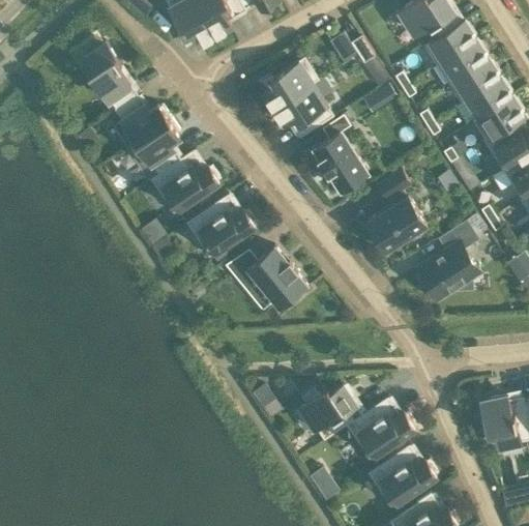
[(144,0),(126,0),(144,17),(152,7),(144,0)]
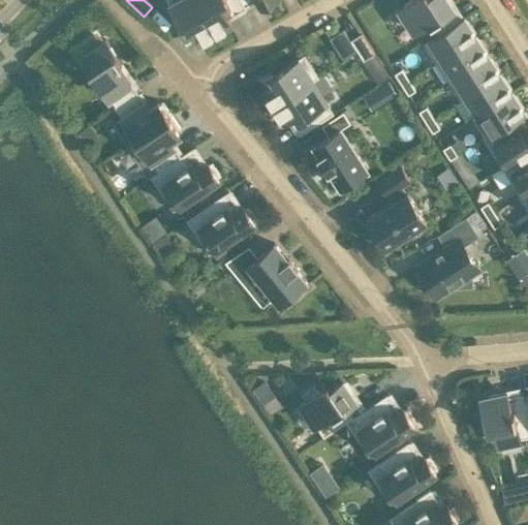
[(200,45),(215,37),(193,0),(167,0),(165,2),(183,33),(181,35),(186,44),(194,40),(196,44),(199,42),(200,45)]
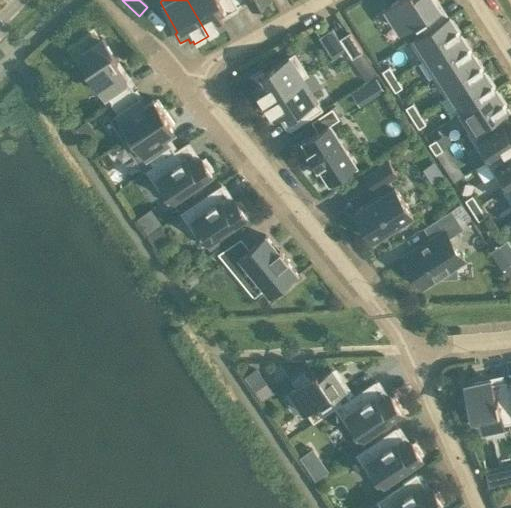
[(187,0),(208,36),(221,29),(220,26),(223,24),(221,20),(237,11),(236,9),(230,0),(187,0)]
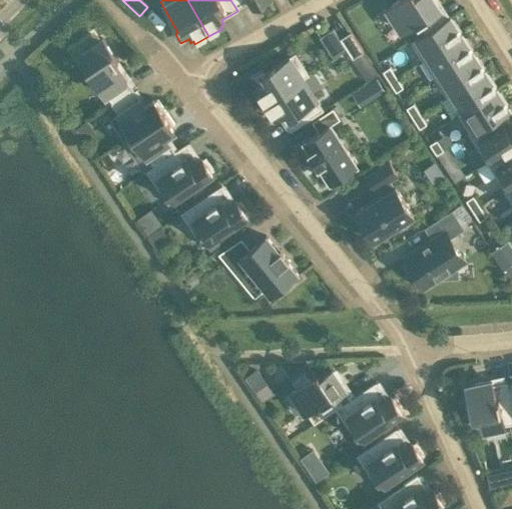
[(230,0),(236,9),(248,2),(253,11),(266,4),(265,2),(267,0),(230,0)]
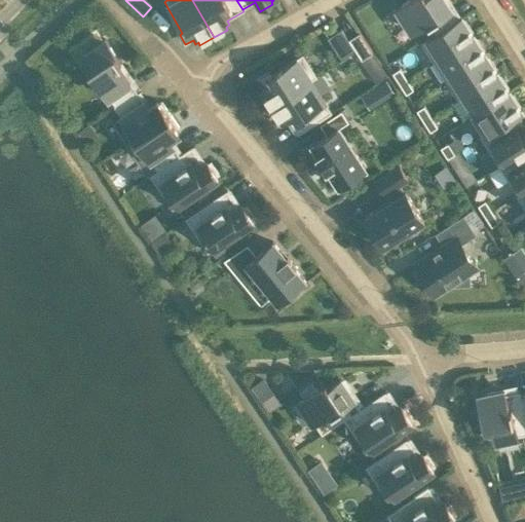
[(426,24),(434,36),(456,22),(441,0),(413,0),(397,11),(411,34),(426,24)]
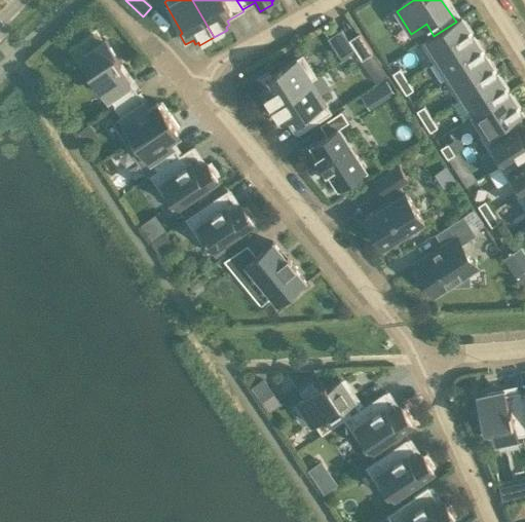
[(419,45),(432,65),(473,39),(459,20),(456,22),(434,36),(419,45)]
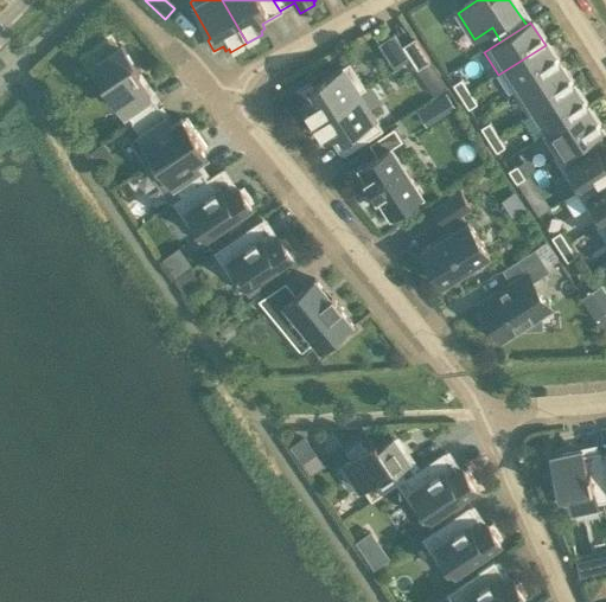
[(413,40),(401,49),(416,72),(428,64),(413,40)]
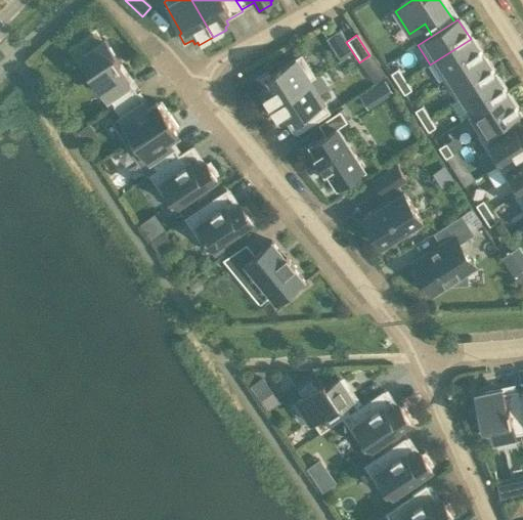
[(430,65),(442,83),(482,57),(471,39),(430,65)]
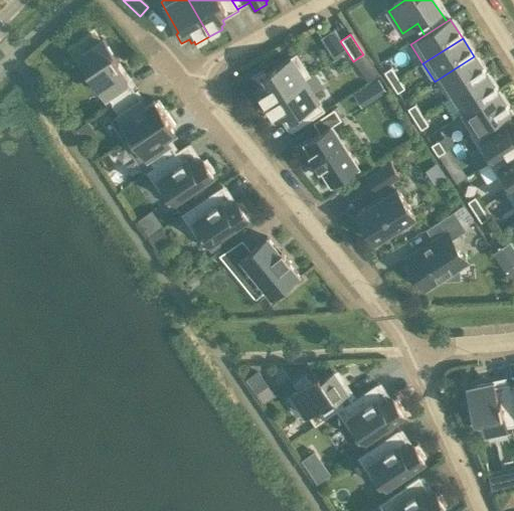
[(102,92),(112,106),(112,107),(133,93),(116,66),(118,64),(102,41),(83,54),(93,67),(88,70),(90,74),(84,78),(96,95),(102,92)]
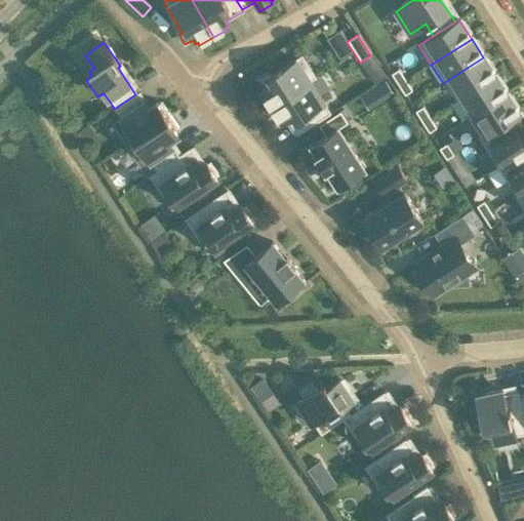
[(374,62),(370,55),(360,63),(364,68),(374,62)]
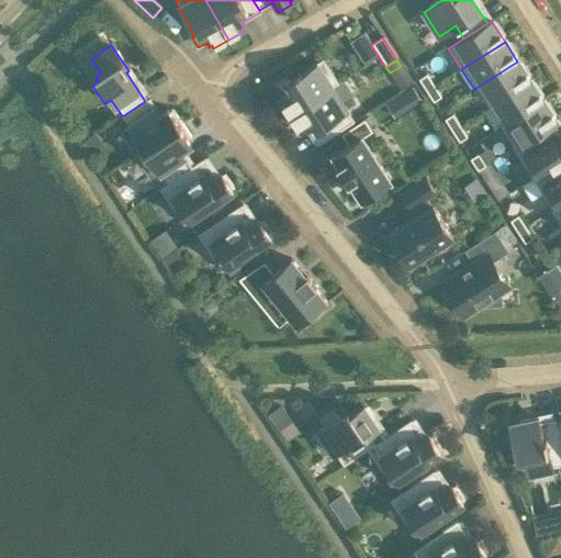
[(279,102),(288,116),(316,98),(316,99),(323,95),(332,89),(338,85),(323,60),(290,81),(288,79),(278,86),(283,95),(279,97),(281,100),(279,102)]
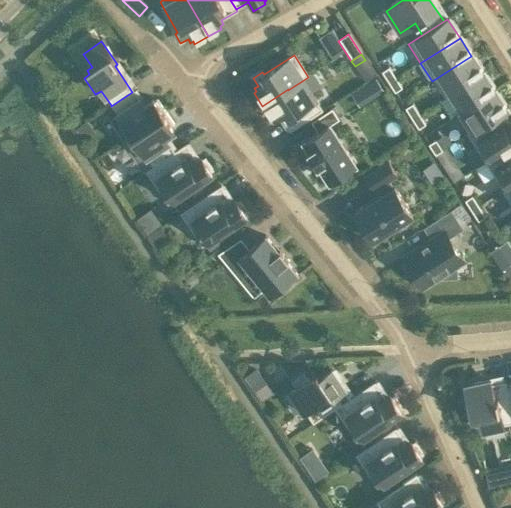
[(445,101),(451,97),(450,96),(483,74),(471,56),(432,81),(445,101)]
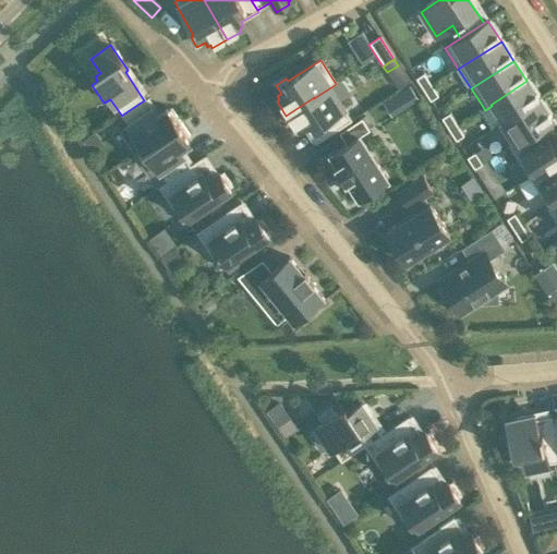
[(415,81),(423,92),(430,87),(423,76),(415,81)]
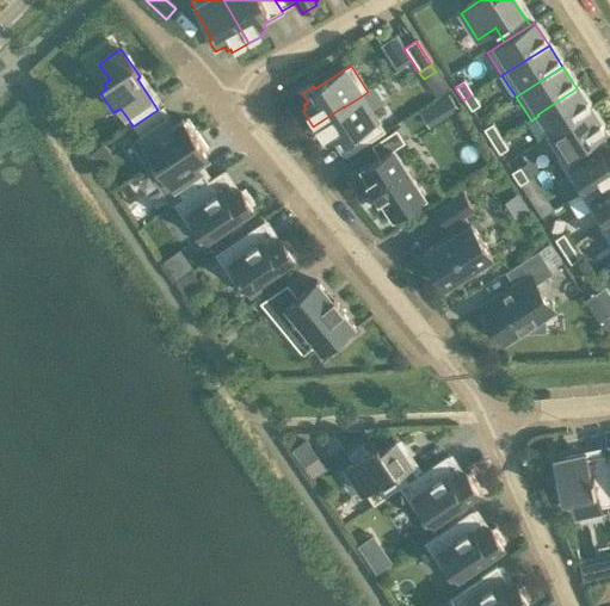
[(591,111),(577,88),(537,115),(538,116),(552,136),(591,111)]
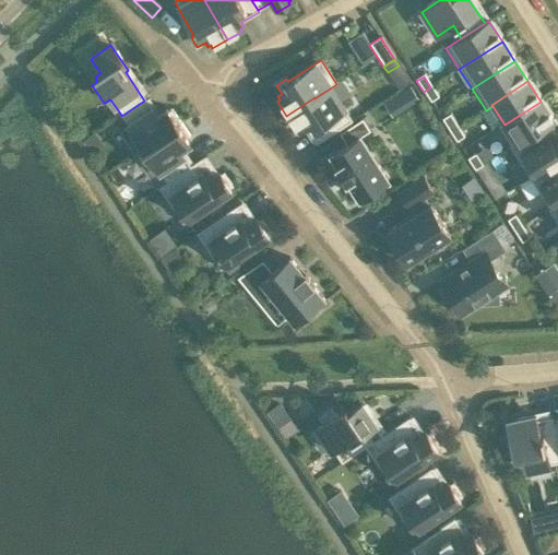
[(407,108),(417,102),(408,87),(399,94),(407,108)]
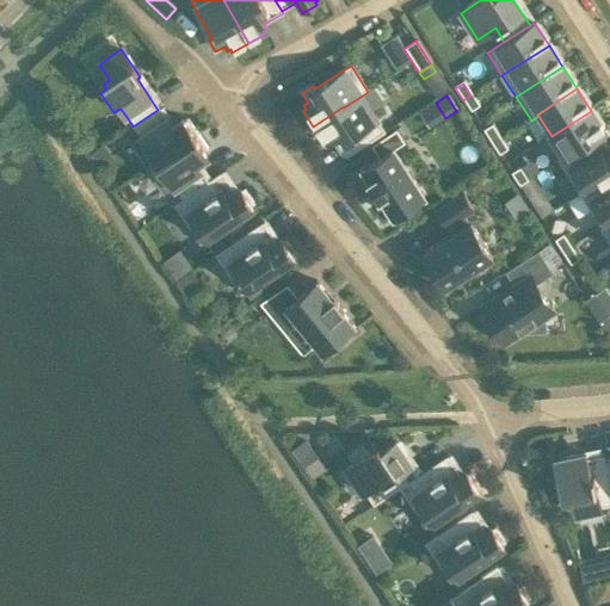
[(479,107),(470,96),(463,100),(470,112),(479,107)]
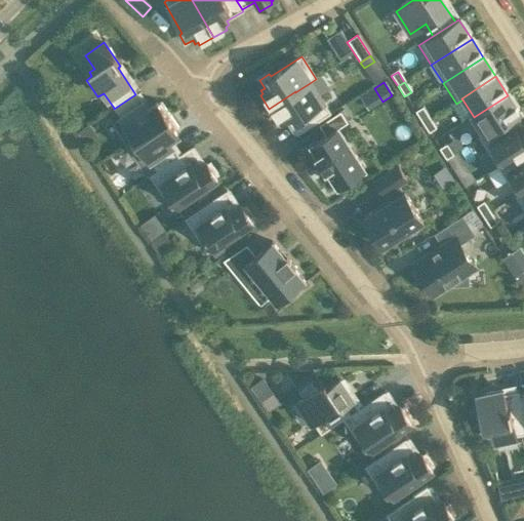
[(301,88),(295,92),(295,91),(269,109),(277,122),(279,120),(281,123),(286,120),(296,136),(330,115),(310,83),(301,88)]
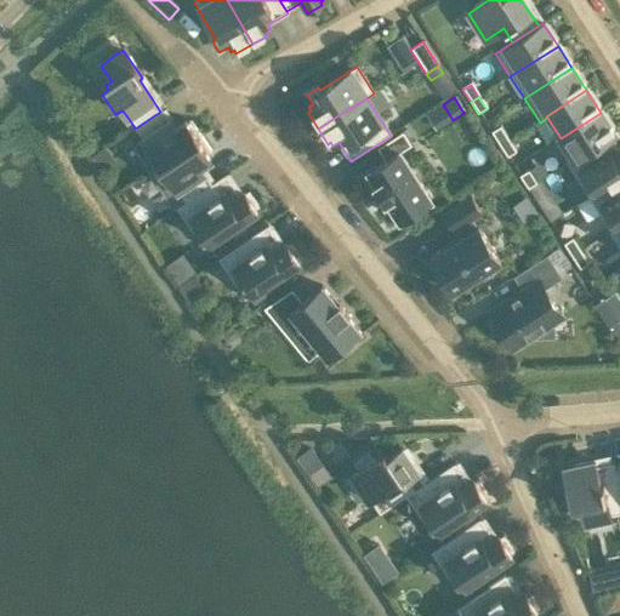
[(148,174),(155,169),(200,138),(189,124),(187,125),(185,123),(174,130),(160,112),(135,129),(135,127),(134,129),(142,142),(131,148),(148,174)]
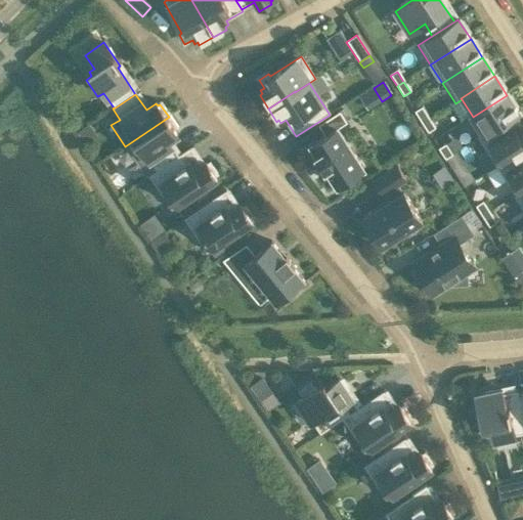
[(478,140),(513,118),(519,114),(507,95),(473,117),(466,121),(478,139),(477,139),(478,140)]
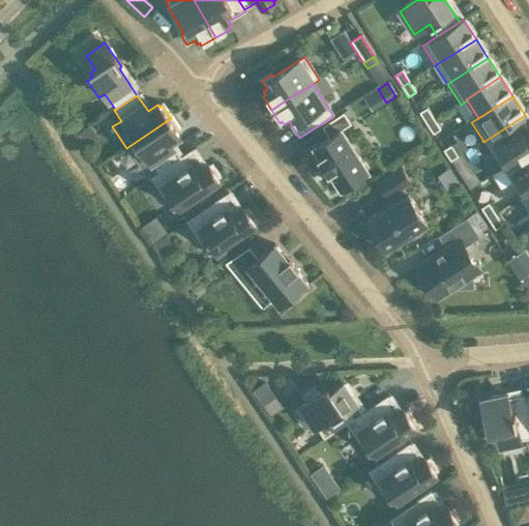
[(419,115),(425,125),(433,120),(425,110),(419,115)]
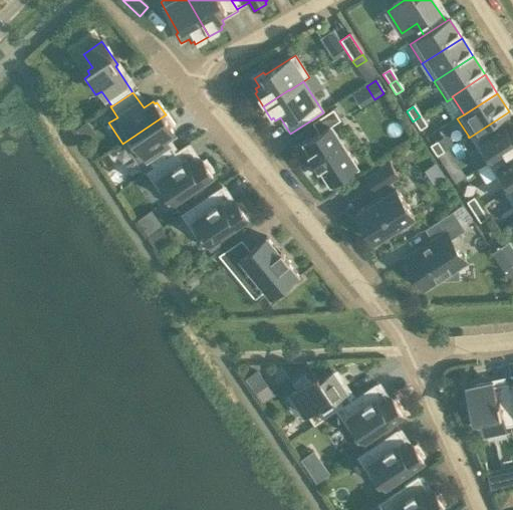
[(317,134),(303,143),(311,155),(309,155),(317,168),(318,167),(330,184),(355,168),(329,128),(339,121),(331,110),(310,123),(317,134)]
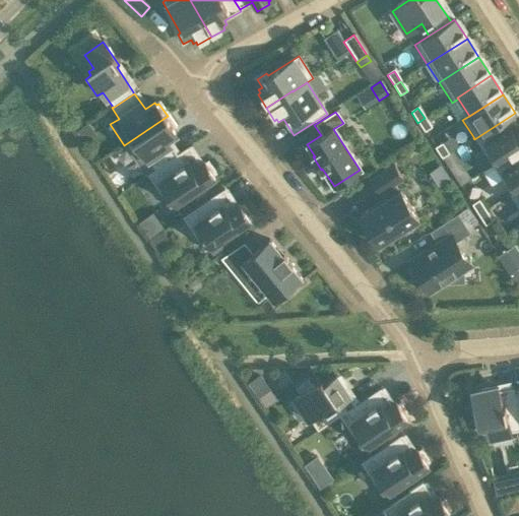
[(176,129),(168,116),(130,141),(124,145),(145,177),(147,176),(154,171),(177,155),(166,140),(176,133),(174,131),(176,129)]
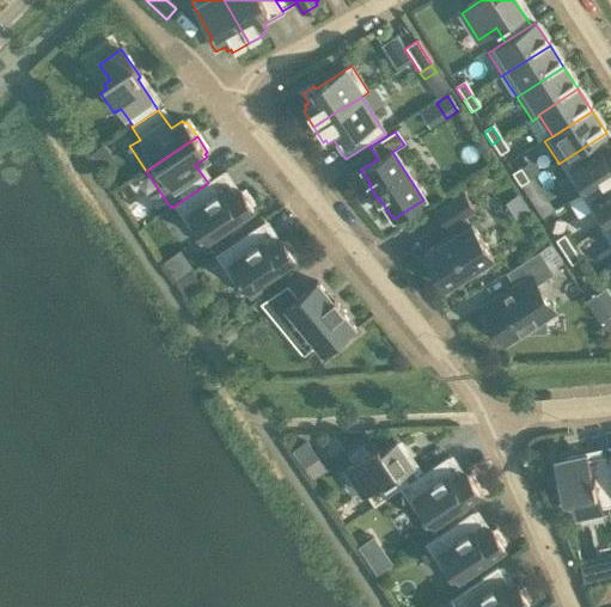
[(558,164),(580,197),(610,177),(610,148),(608,151),(599,138),(558,164)]
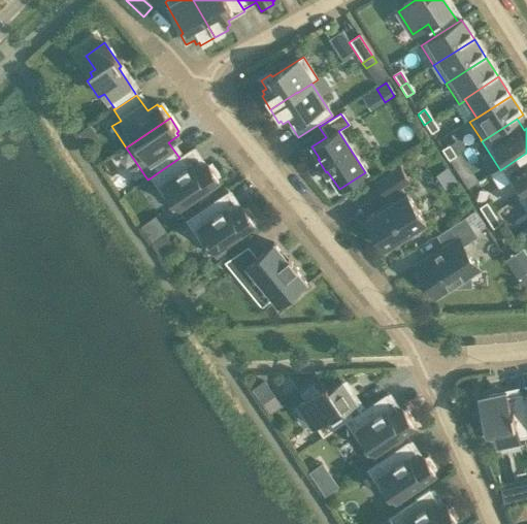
[(437,130),(431,120),(424,125),(431,135),(437,130)]
